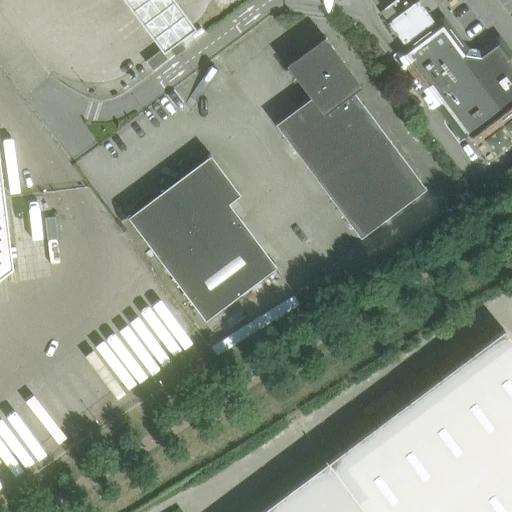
[(124,0),(164,52),(170,48),(175,56),(185,48),(180,40),(196,28),(174,0),(124,0)]
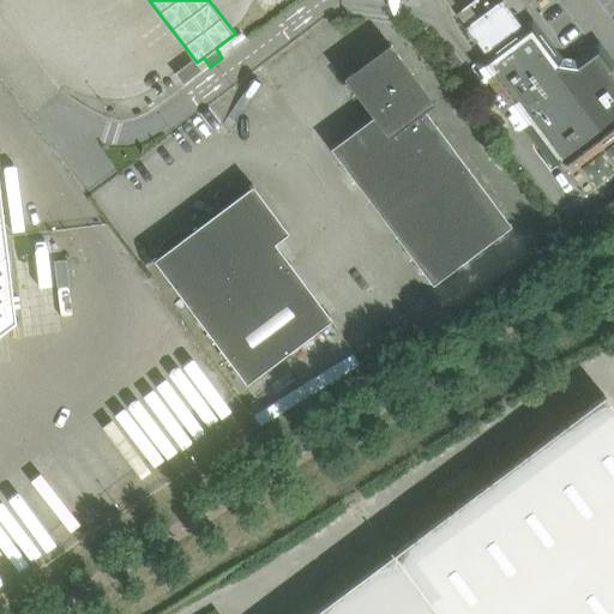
[(501,0),(465,28),(489,61),(487,65),(485,66),(489,73),(492,72),(515,103),(513,104),(511,106),(530,131),(531,130),(534,128),(564,168),(569,163),(613,128),(613,76),(601,58),(597,53),(566,76),(531,30),(528,32),(501,0)]
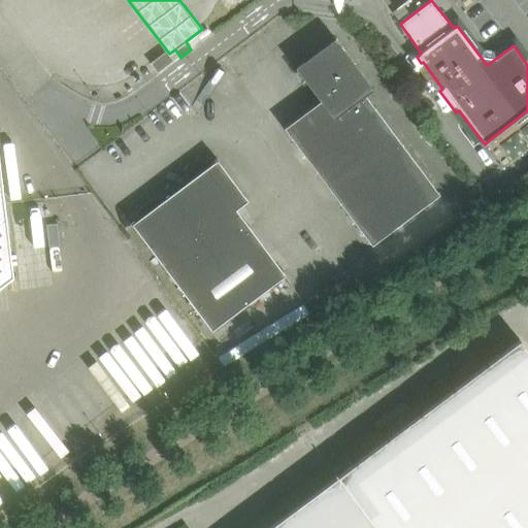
[(373,89),(335,37),(295,67),(320,100),(284,128),(372,244),(439,194),(365,95),(373,89)]
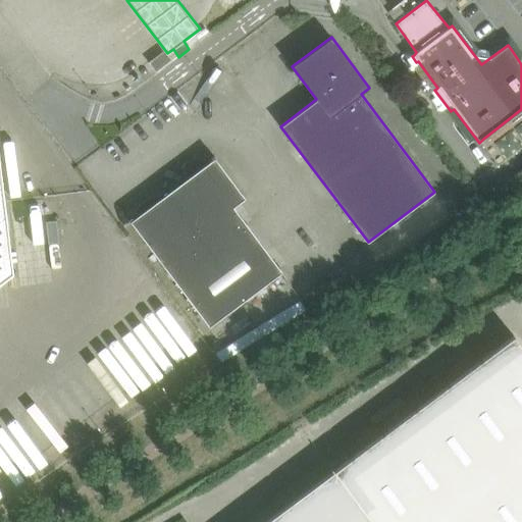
[(212,324),(227,312),(279,273),(279,274),(282,271),(280,268),(280,269),(249,227),(250,227),(247,224),(236,209),(233,206),(246,198),(244,195),(243,195),(217,160),(215,157),(211,159),(212,159),(167,193),(164,195),(164,196),(133,219),(133,218),(129,220),(132,224),(133,223),(207,323),(209,326),(212,324)]
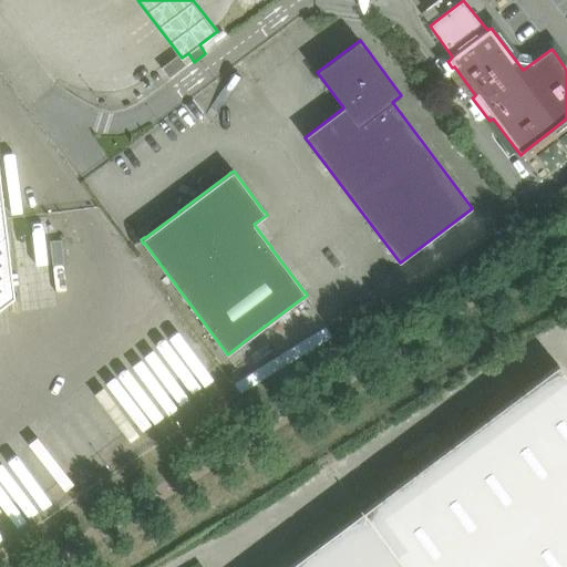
[(0,177),(0,308),(14,298),(0,177)]
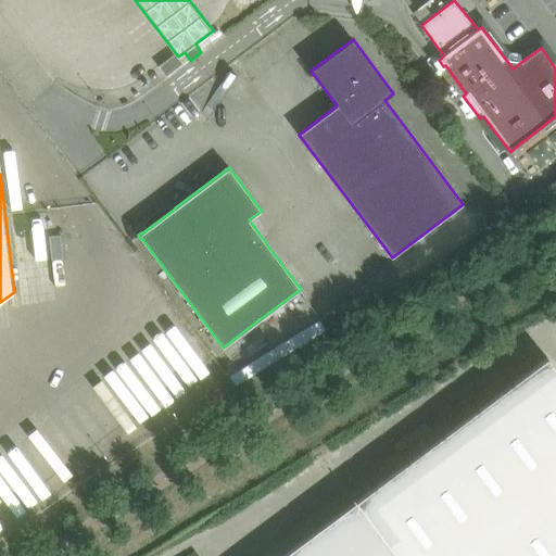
[(406,555),(555,555),(555,369),(546,357),(364,494),(362,495),(359,492),(358,493),(406,555)]
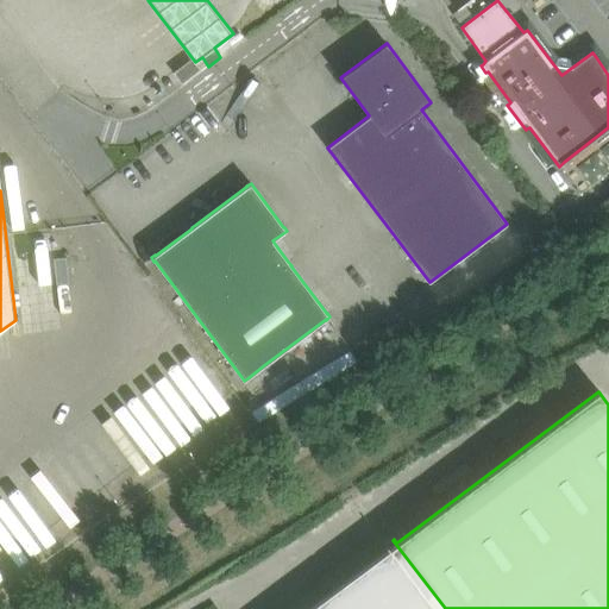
[(393,540),(395,544),(389,548),(308,608),(445,608),(393,540)]
